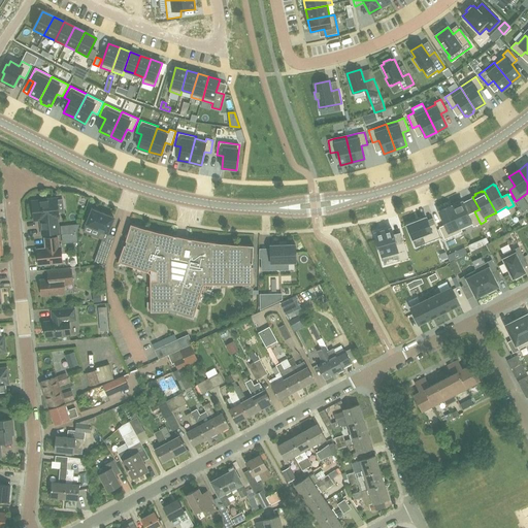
[(40,221),(42,236),(60,234),(58,219),(59,219),(59,213),(58,199),(31,201),(33,222),(40,221)]
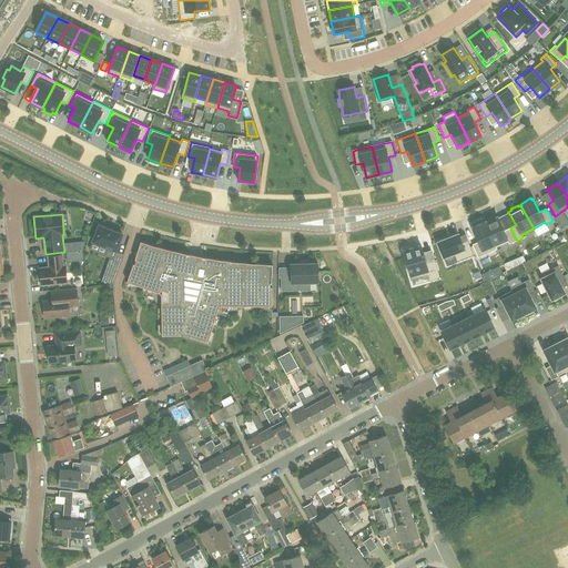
[(487,222),(486,222),(496,246),(508,242),(509,244),(517,241),(510,227),(504,231),(498,216),(495,219),(495,217),(487,221),(487,222)]
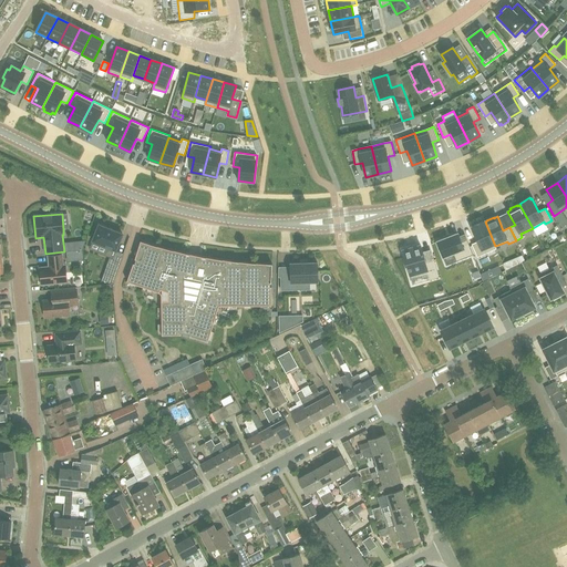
[(477,241),(472,244),(477,257),(496,249),(495,246),(485,222),(484,222),(484,220),(472,226),(473,227),(472,228),(477,241)]
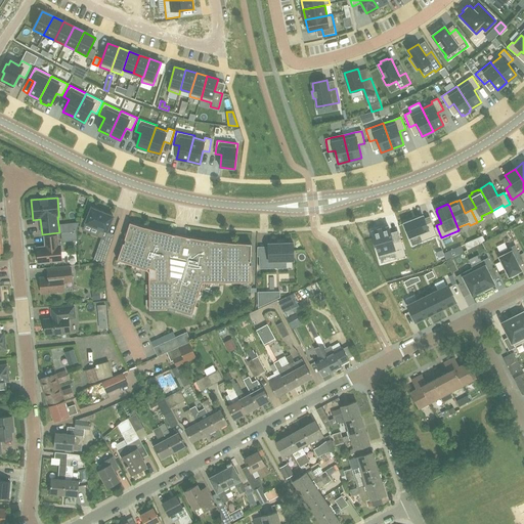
[(91,208),(85,223),(99,228),(96,235),(101,237),(94,259),(104,262),(112,242),(104,238),(107,231),(114,216),(105,213),(105,212),(100,210),(99,211),(91,208)]
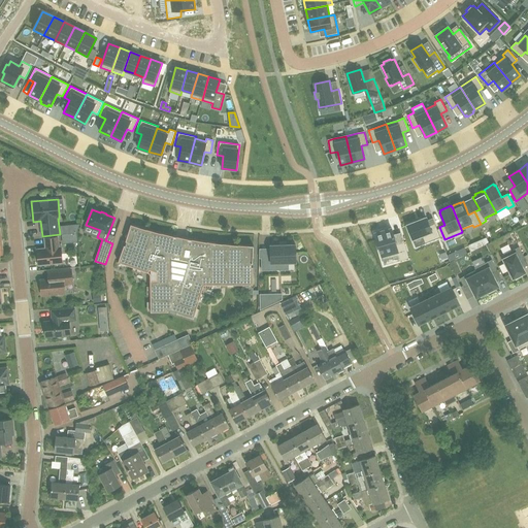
[(415,222),(407,225),(413,239),(416,248),(426,243),(425,243),(440,237),(435,224),(429,226),(427,221),(426,218),(421,220),(421,219),(420,220),(416,221),(415,222)]
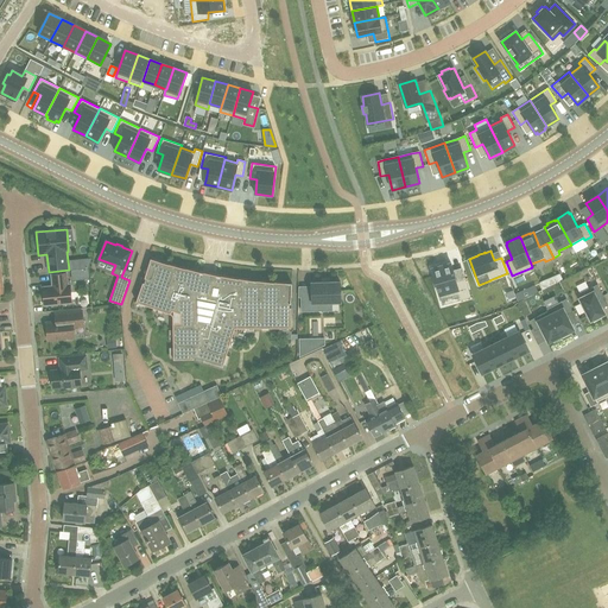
[(92,258),(69,260),(70,270),(71,270),(88,268),(92,258)]
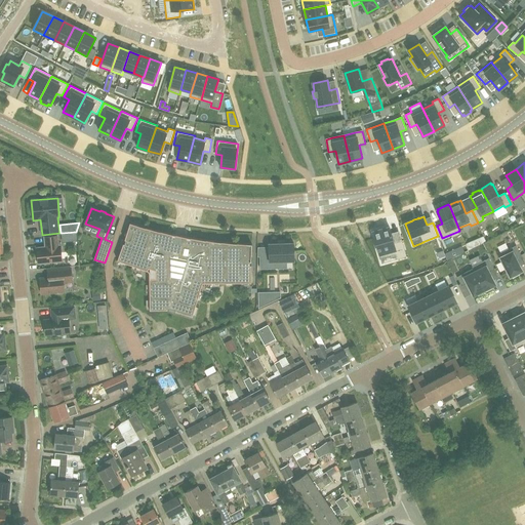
[(250,247),(245,247),(245,244),(235,243),(235,246),(230,246),(230,243),(221,242),(219,242),(219,245),(213,244),(214,241),(206,240),(191,238),(180,236),(179,243),(174,242),(175,235),(161,232),(146,228),(130,223),(125,240),(126,240),(124,244),(123,244),(117,260),(148,271),(149,268),(156,271),(156,278),(150,278),(150,311),(167,310),(167,309),(171,309),(176,310),(175,312),(193,317),(202,285),(203,284),(203,283),(204,283),(205,283),(251,283),(251,266),(250,266),(250,261),(251,261),(252,244),(250,244),(250,247)]
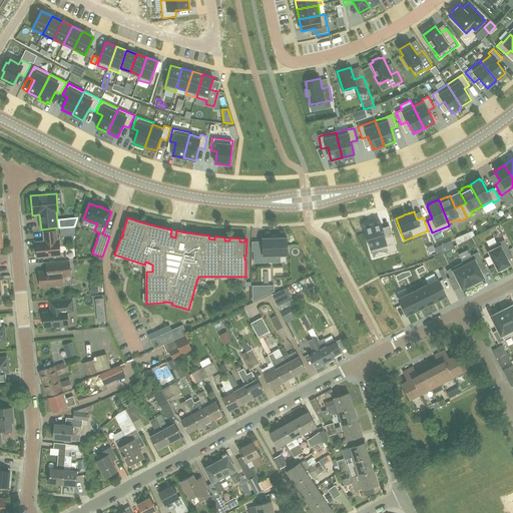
[(381,221),(364,226),(371,250),(387,246),(389,252),(397,250),(393,235),(385,237),(382,227),(381,221)]
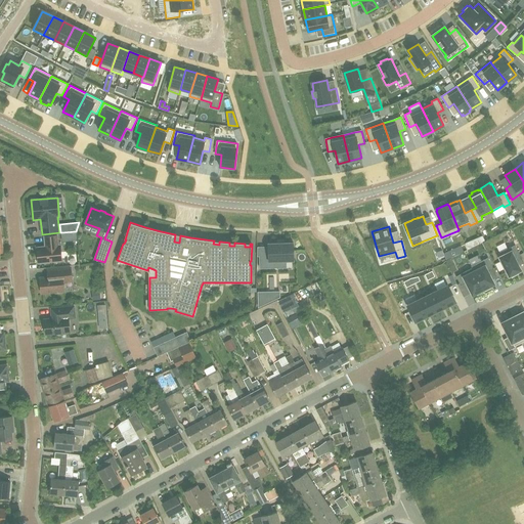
[(76,231),(61,232),(62,242),(77,241),(76,231)]
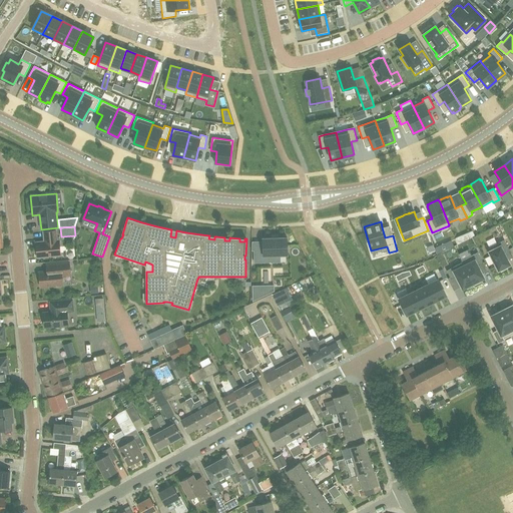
[(57,240),(56,230),(44,231),(45,241),(36,242),(38,258),(60,254),(59,240),(57,240)]
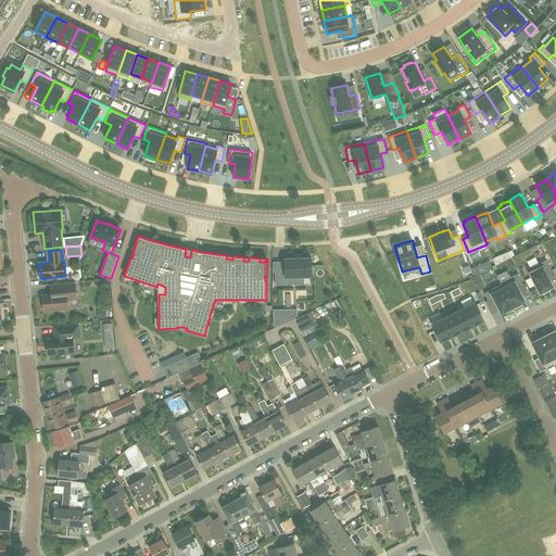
[(512,250),(493,257),(496,264),(515,255),(512,250)]
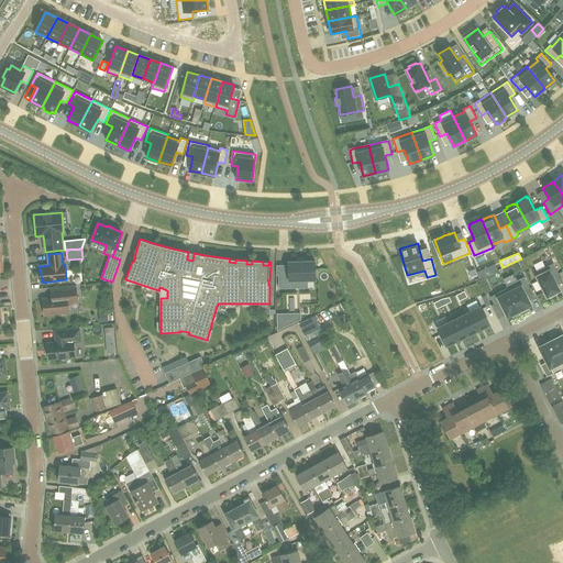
[(288,262),(288,265),(289,274),(279,275),(279,288),(296,288),(295,280),(308,279),(316,279),(315,261),(288,262)]
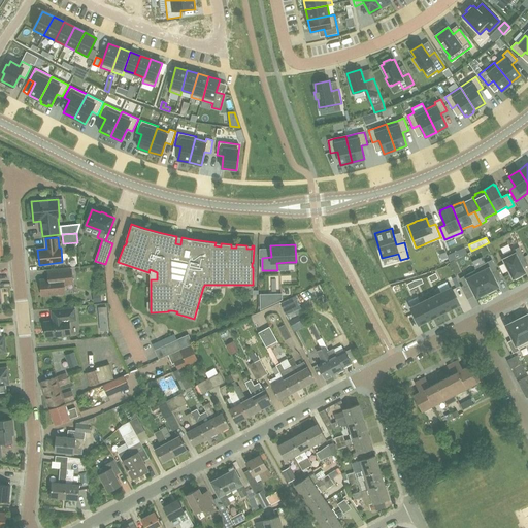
[(521,274),(525,272),(519,260),(524,257),(519,246),(501,256),(504,261),(513,278),(515,277),(516,279),(522,276),(521,274)]
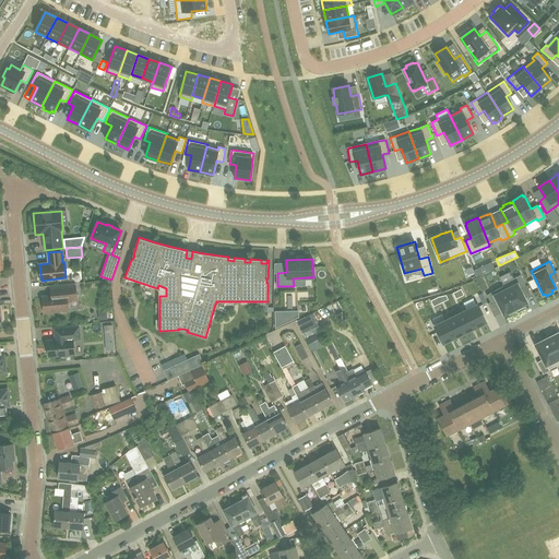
[(474,271),(476,277),(495,269),(491,262),(474,271)]
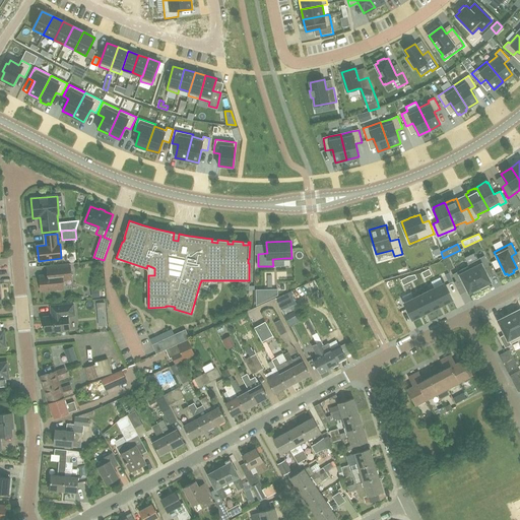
[(484,256),(467,264),(468,266),(469,266),(480,288),(488,285),(486,283),(491,281),(484,269),(490,266),(484,256)]
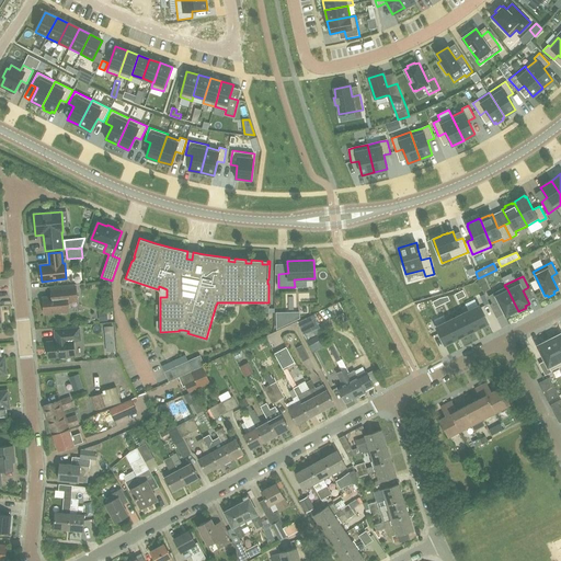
[(50,289),(52,297),(43,298),(44,313),(59,312),(61,313),(65,313),(67,311),(69,311),(68,301),(77,300),(76,286),(50,289)]
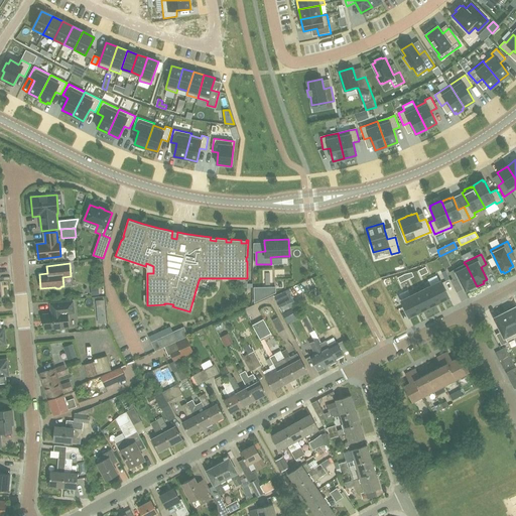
[(465,264),(449,272),(454,281),(459,278),(466,290),(469,288),(470,290),(477,286),(466,264),(465,264)]
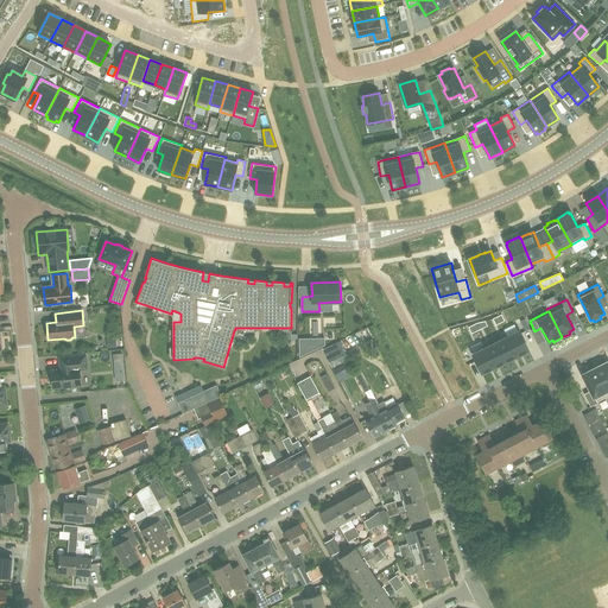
[(507,337),(517,356),(529,350),(519,331),(507,337)]
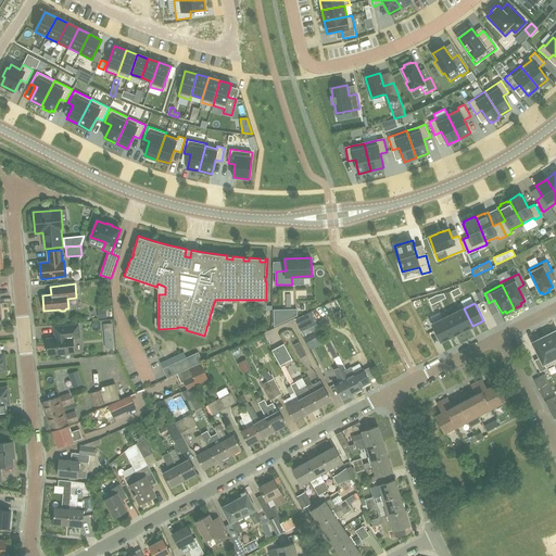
[(463,331),(472,326),(464,308),(454,314),(463,331)]
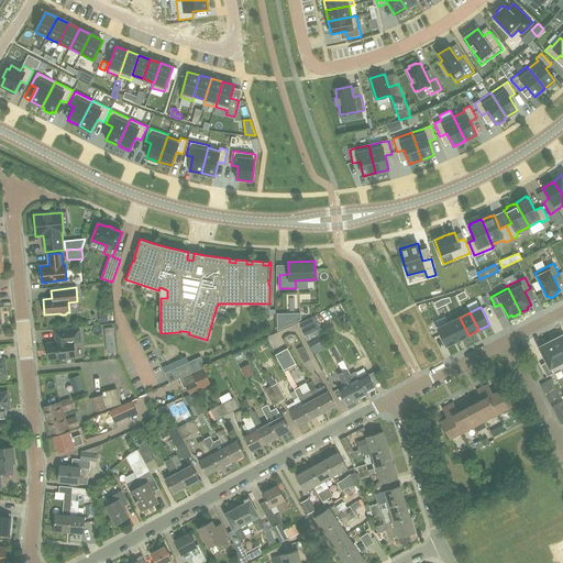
[(300,313),(277,315),(278,330),(300,319),(300,313)]
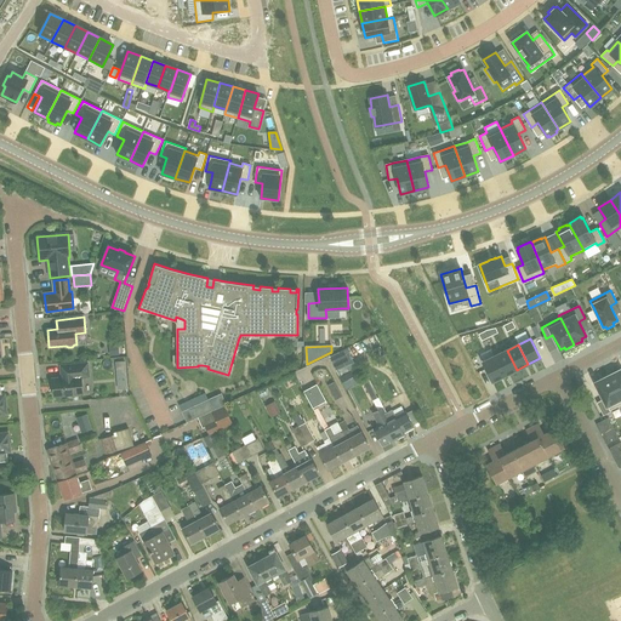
[(337,353),(329,357),(334,365),(336,364),(340,372),(346,369),(347,371),(357,368),(352,355),(348,348),(337,353)]
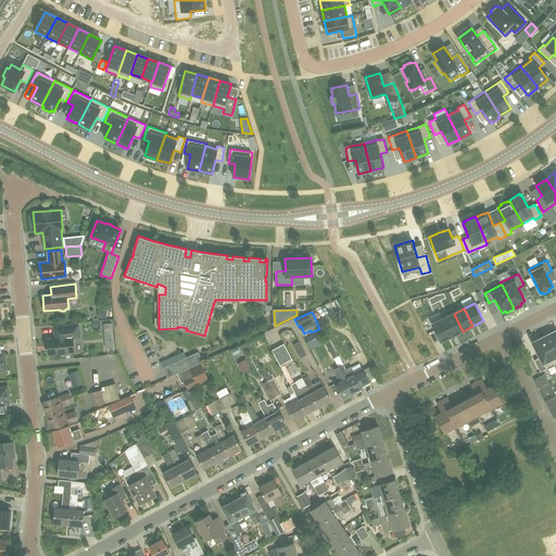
[(443,319),(452,337),(463,331),(454,314),(443,319)]
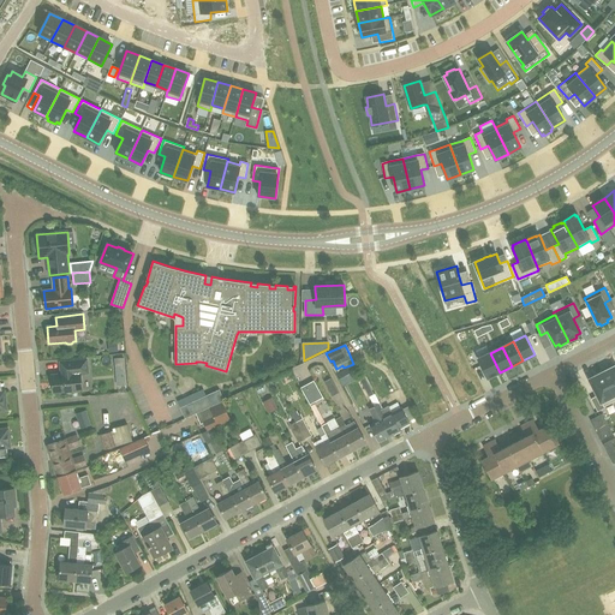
[(488,378),(500,372),(490,353),(478,359),(488,378)]
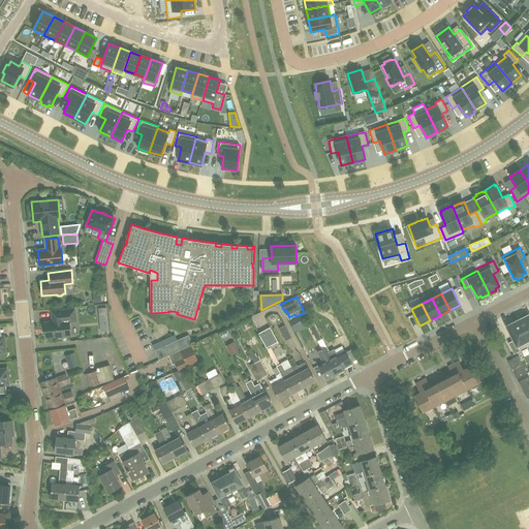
[(99,331),(107,330),(106,307),(98,307),(99,331)]
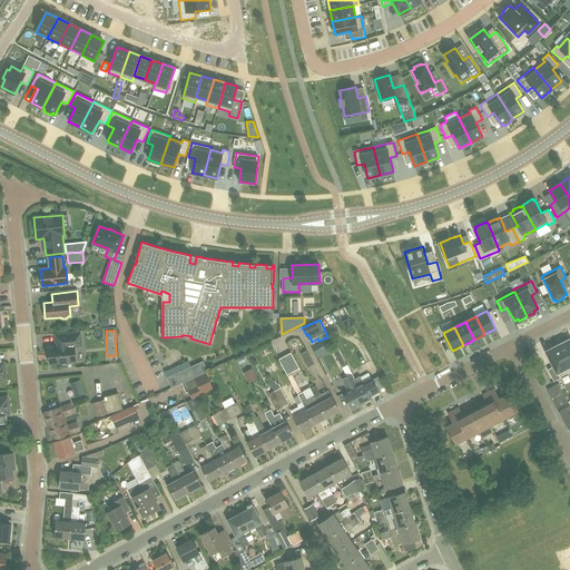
[(49,363),(76,361),(75,346),(81,345),(80,333),(55,335),(56,347),(48,347),(48,353),(47,355),(47,360),(49,361),(49,363)]
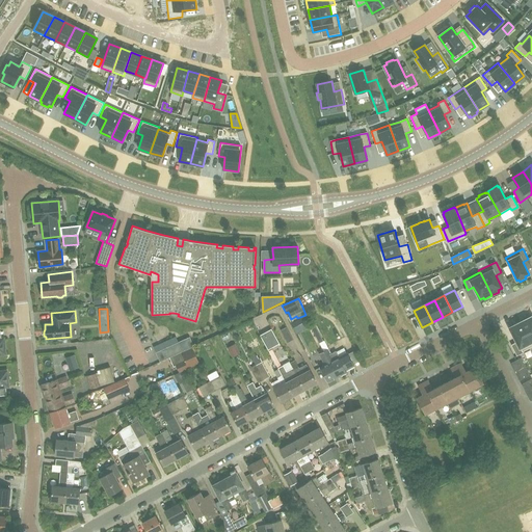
[(531,317),(521,322),(531,344),(531,317)]
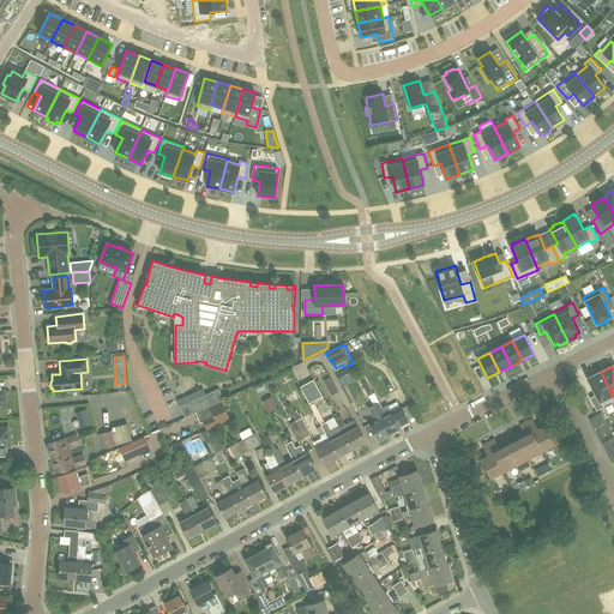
[(355,380),(351,371),(337,375),(339,385),(355,380)]
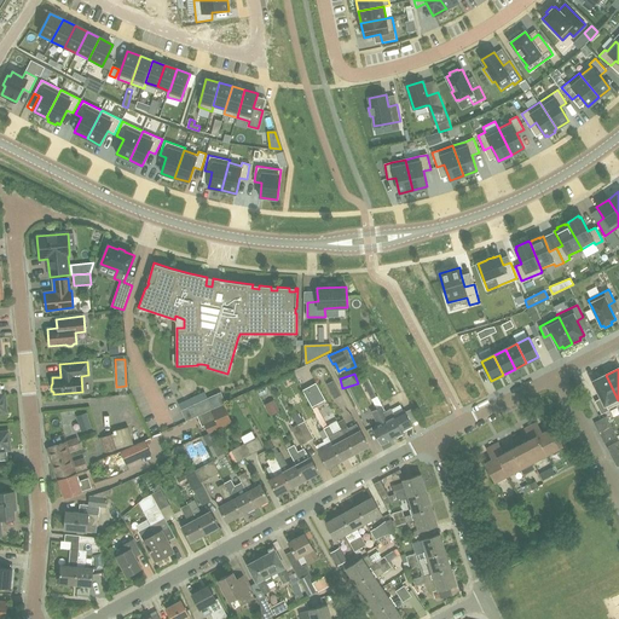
[(618,400),(606,375),(594,382),(601,398),(595,401),(601,415),(609,411),(608,409),(618,403),(618,400)]
